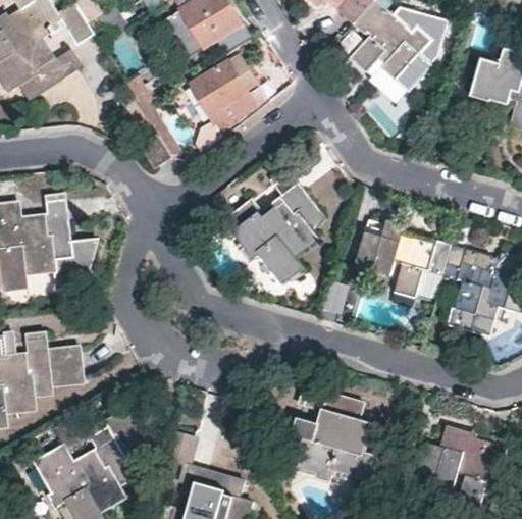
[(17,0),(21,8),(0,20),(0,27),(1,30),(0,30),(0,78),(7,90),(19,82),(29,97),(62,76),(36,37),(36,36),(62,18),(58,10),(51,0),(17,0)]
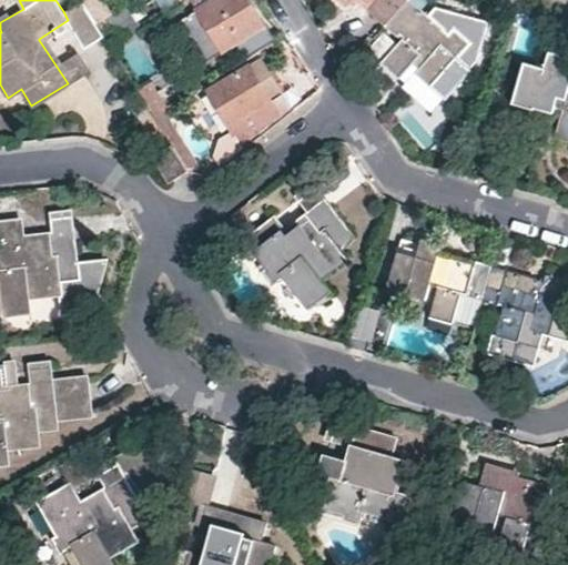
[(63,11),(68,20),(83,47),(103,34),(94,21),(92,18),(81,0),(63,11)]
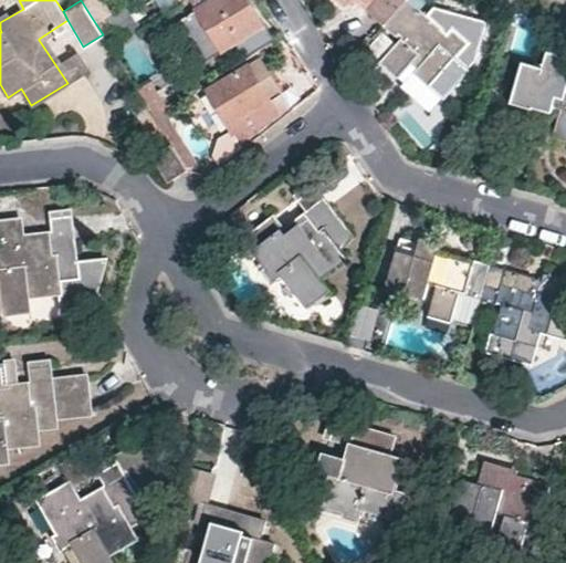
[(189,0),(207,25),(191,34),(206,58),(262,22),(249,0),(189,0)]
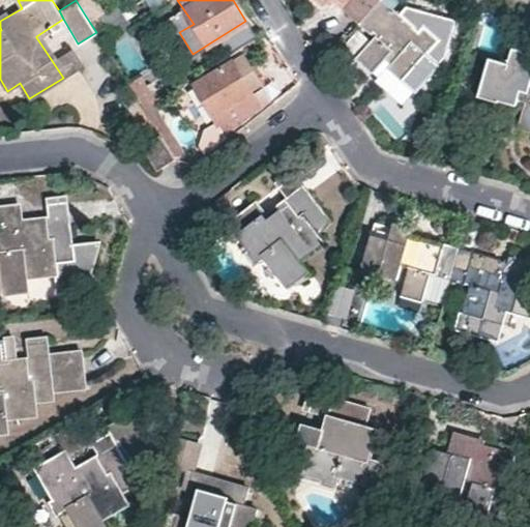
[(320,0),(321,1),(322,0),(334,0),(359,22),(377,0),(320,0)]
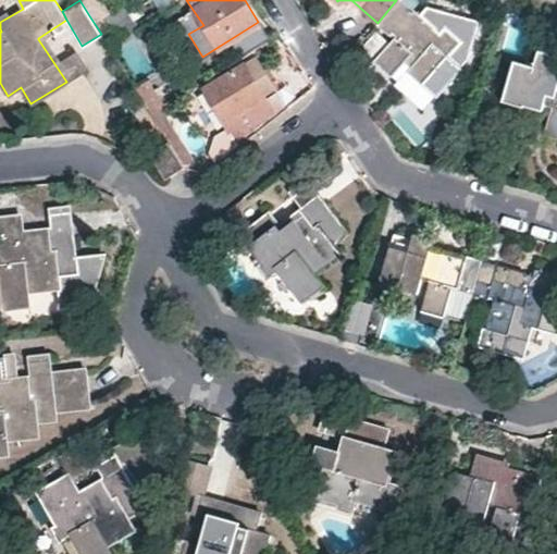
[(374,59),(392,75),(415,49),(422,54),(408,70),(436,95),(461,66),(448,54),(460,39),(445,27),(441,32),(404,0),(396,0),(378,23),(394,37),(374,59)]
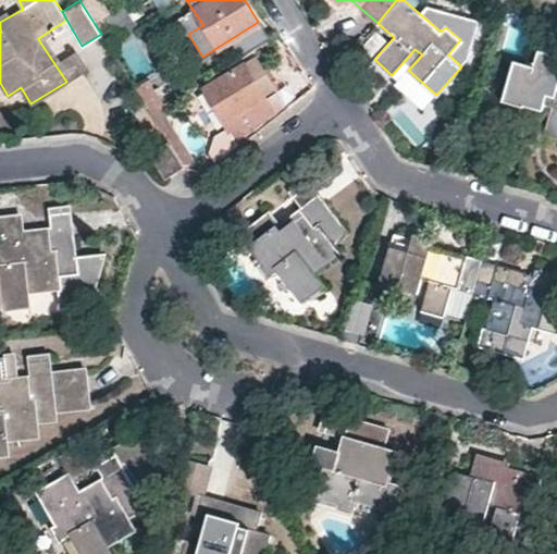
[(120,4),(108,12),(93,21),(101,34),(108,45),(135,27),(120,4)]
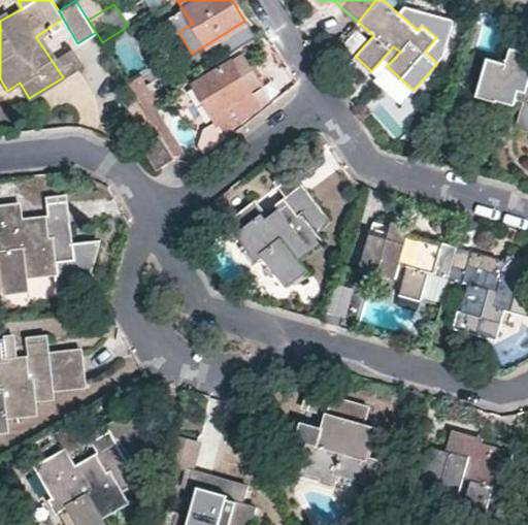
[(527,58),(527,54),(527,52),(509,47),(505,63),(488,59),(479,93),(521,105),(515,126),(527,129),(527,58)]
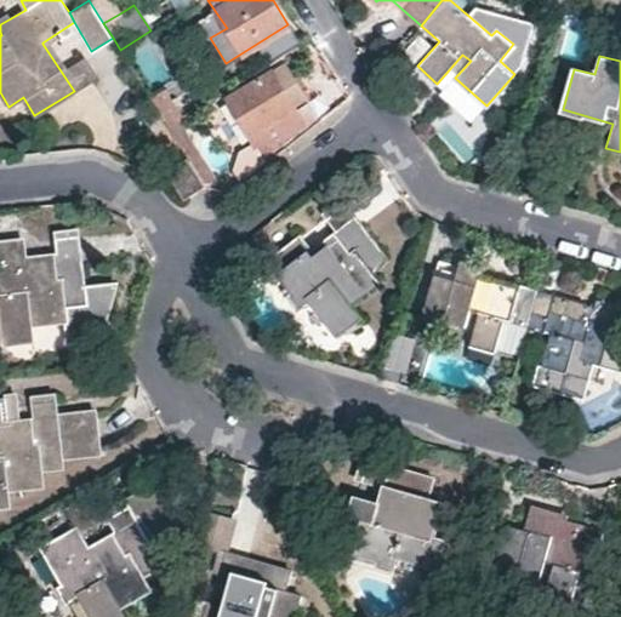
[(266,161),(322,119),(283,62),(227,96),(266,161)]
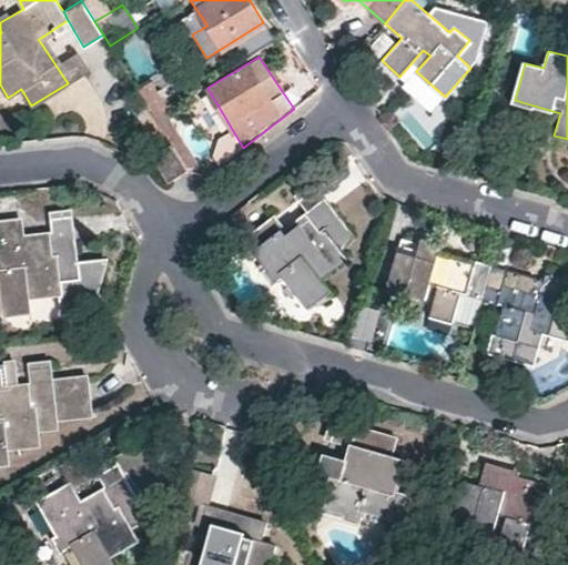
[(189,170),(196,164),(161,108),(153,113),(173,147),(189,170)]
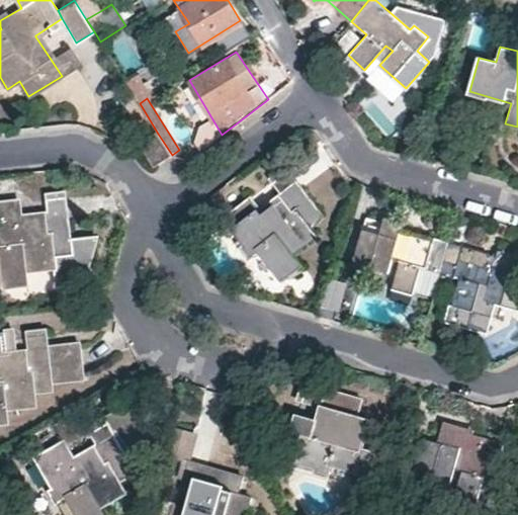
[(158,134),(142,143),(156,165),(172,155),(158,134)]
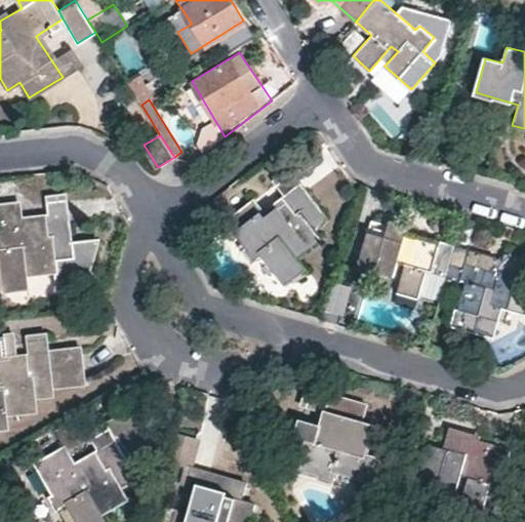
[(328,217),(303,187),(264,216),(259,211),(251,201),(227,219),(255,255),(261,252),(287,284),(306,270),(297,259),(321,240),(312,229),(328,217)]
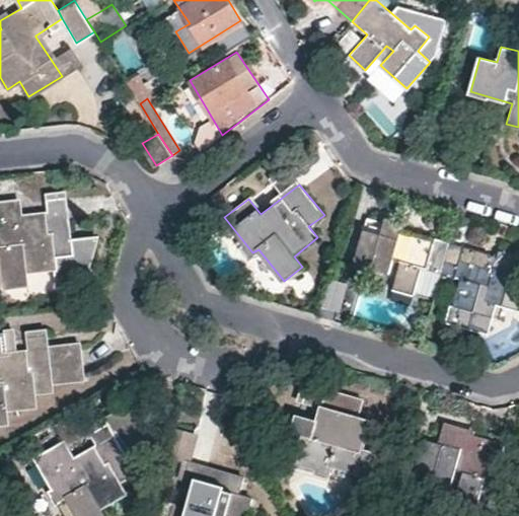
[(69,238),(66,214),(18,220),(17,213),(15,200),(0,200),(0,285),(2,285),(3,288),(25,287),(25,272),(54,269),(56,285),(72,283),(85,273),(96,235),(69,238)]
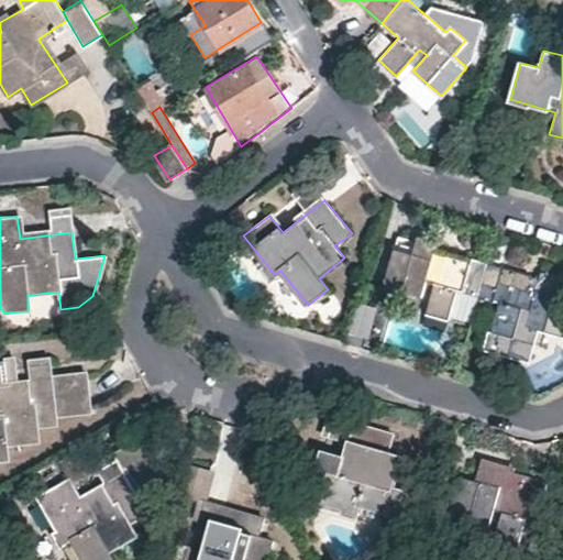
[(428,275),(434,277),(426,311),(448,318),(456,291),(477,296),(487,266),(471,261),(473,256),(435,246),(438,240),(417,233),(412,252),(394,248),(384,284),(421,294),(428,275)]
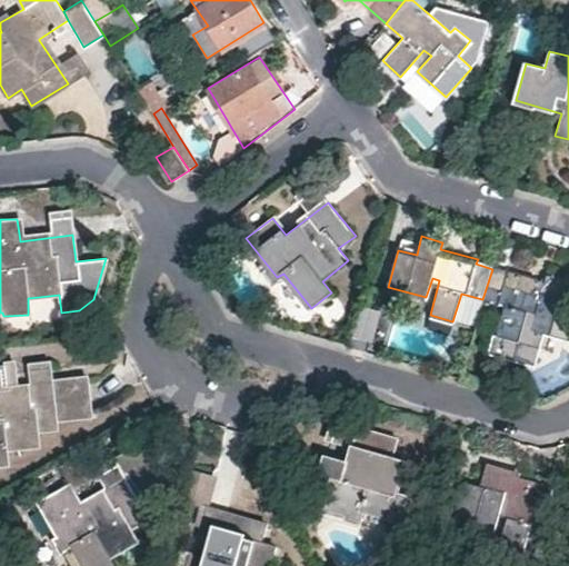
[(492,269),(493,264),(478,259),(476,264),(492,269)]
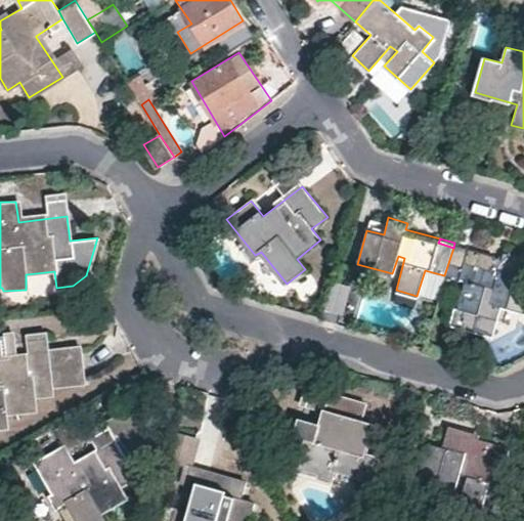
[(454,243),(453,248),(467,251),(469,247),(454,243)]
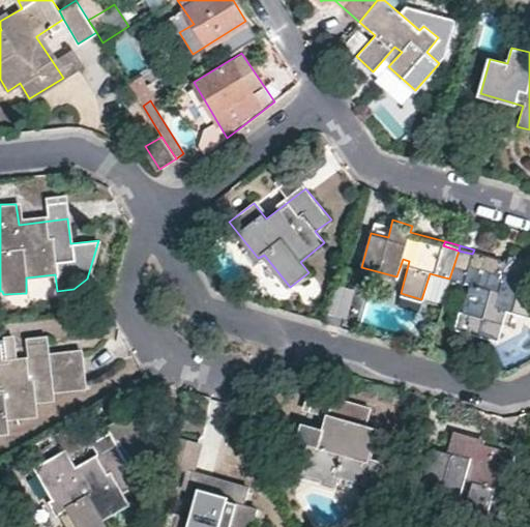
[(508,254),(506,259),(474,250),(472,254),(459,251),(449,279),(468,284),(466,293),(457,325),(495,337),(503,308),(529,315),(529,313),(529,276),(522,274),(526,258),(508,254)]
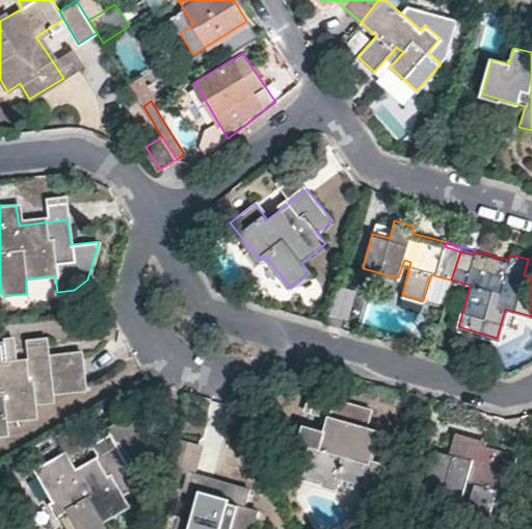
[(53,400),(49,361),(0,366),(0,434),(6,434),(5,420),(35,416),(34,401),(53,400)]
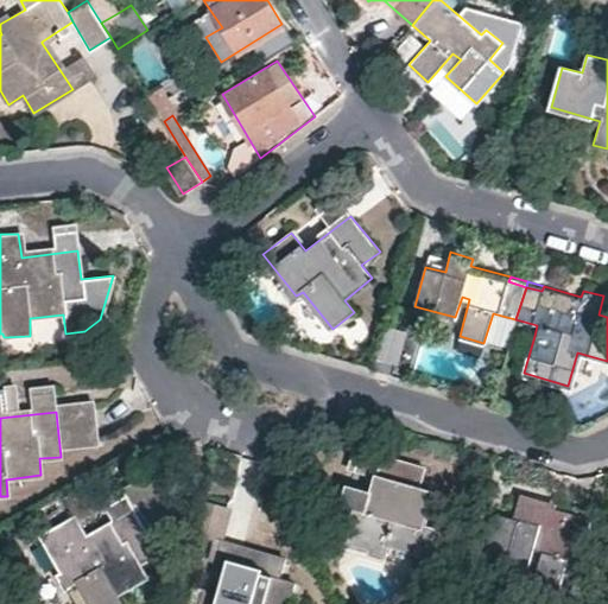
[(425,466),(381,453),(366,508),(359,507),(342,502),(333,535),(385,551),(387,544),(435,557),(442,529),(426,525),(436,491),(420,488),(425,466)]
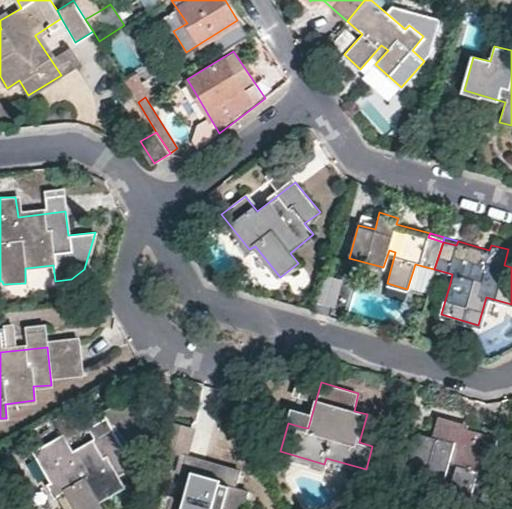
[(135,433),(130,424),(143,417),(129,392),(100,408),(100,409),(101,409),(112,431),(72,453),(60,435),(34,450),(55,490),(63,487),(74,508),(102,508),(96,499),(121,485),(115,473),(131,464),(123,450),(134,445),(129,436),(135,433)]
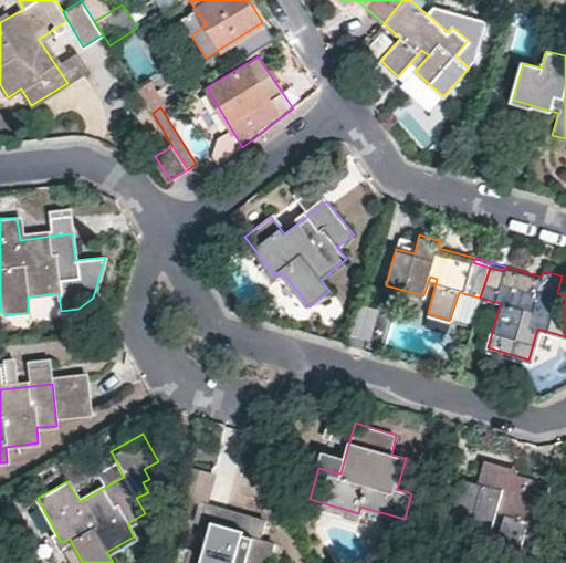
[(491,524),(496,506),(504,507),(493,548),(519,554),(527,520),(533,521),(544,488),(506,476),(509,469),(486,464),(482,482),(463,477),(453,513),(491,524)]
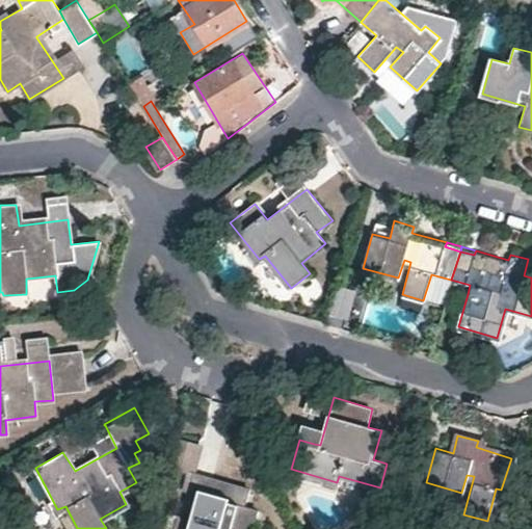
[(198,445),(174,438),(165,468),(190,474),(198,445)]
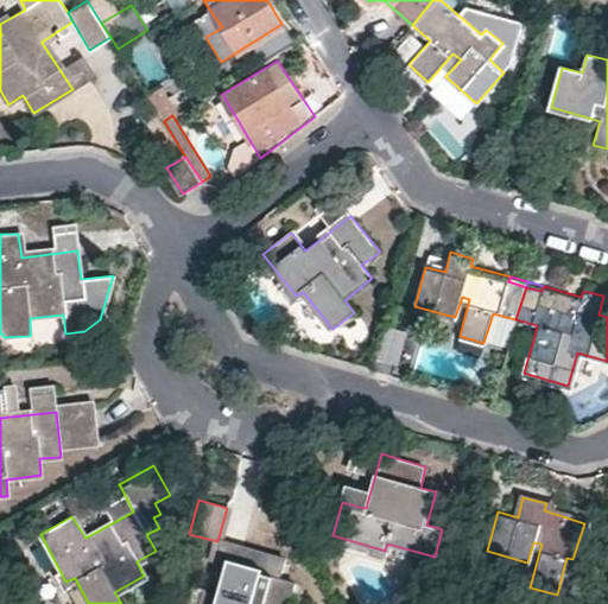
[(289,603),(295,582),(280,577),(286,557),(242,544),(227,598),(219,596),(203,591),(198,603),(289,603)]
